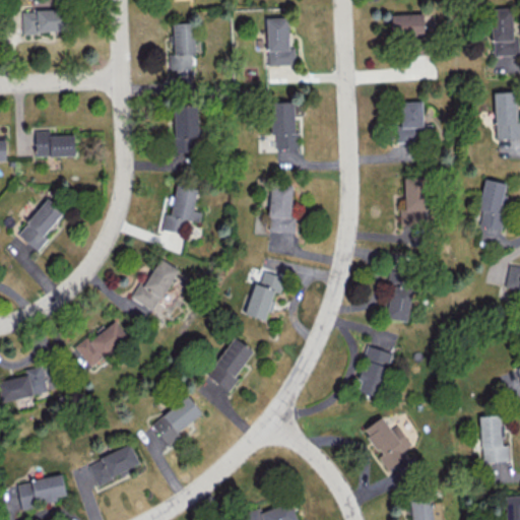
[(512,39),(512,7),(491,7),(492,55),(518,55),(518,39),(512,39)]
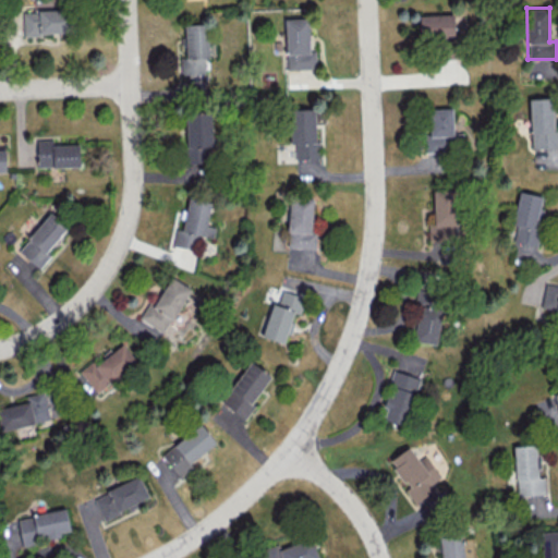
[(22,10),(23,35),(69,34),(69,9),(22,10)]
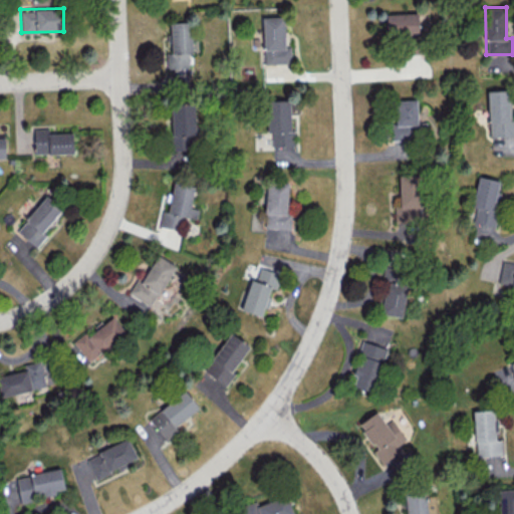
[(387,34),(418,33),(418,12),(386,13),(387,34)]
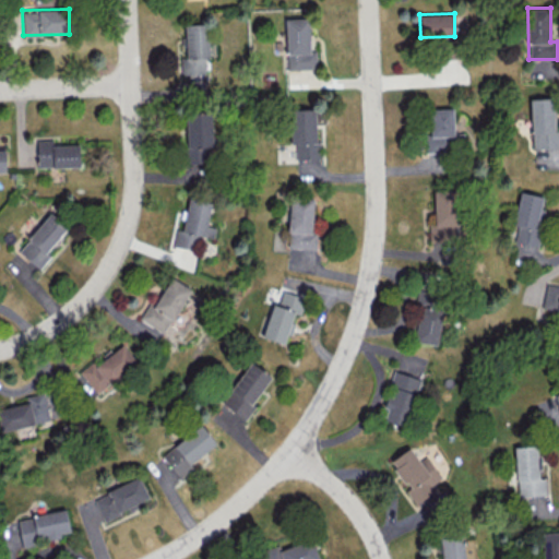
[(286,70),(317,69),(316,50),(310,50),(309,18),(285,19),(286,70)]
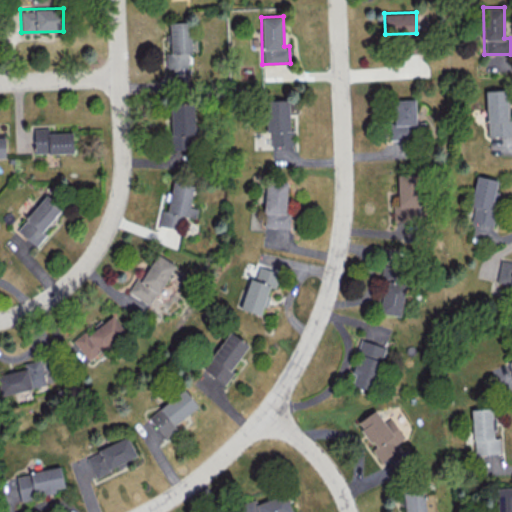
[(166,68),(188,67),(188,53),(191,53),(190,21),(169,22),(170,54),(166,54),(166,68)]
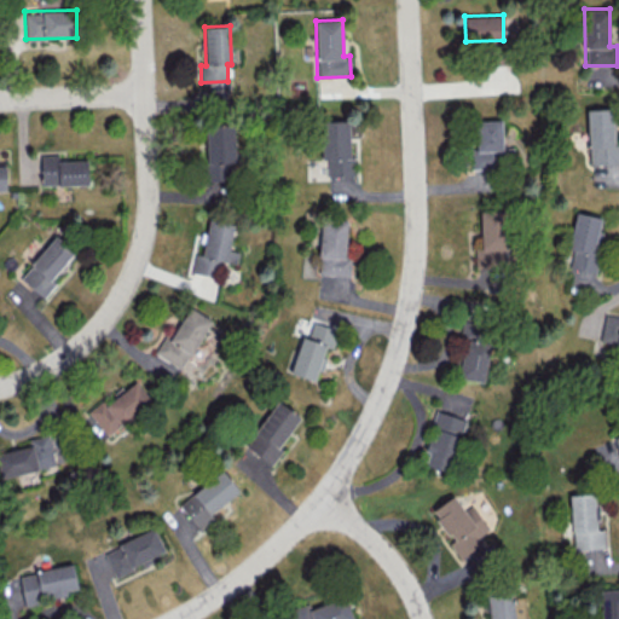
[(613,108),(586,109),(589,165),(618,163),(618,144),(614,144),(613,108)]
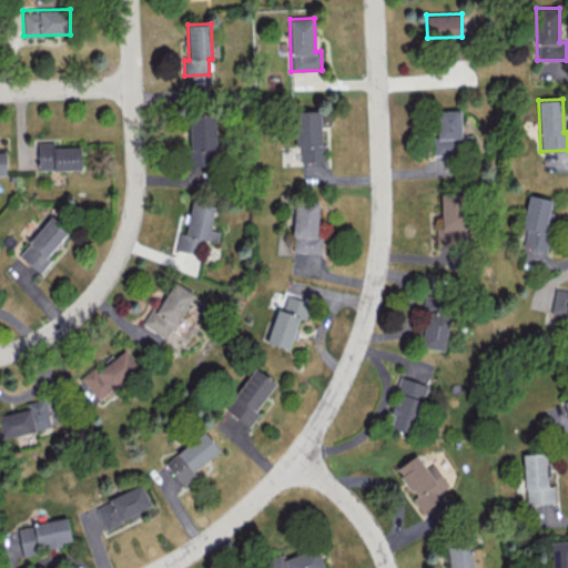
[(437,139),(433,139),(433,154),(460,154),(459,110),(436,110),(437,139)]
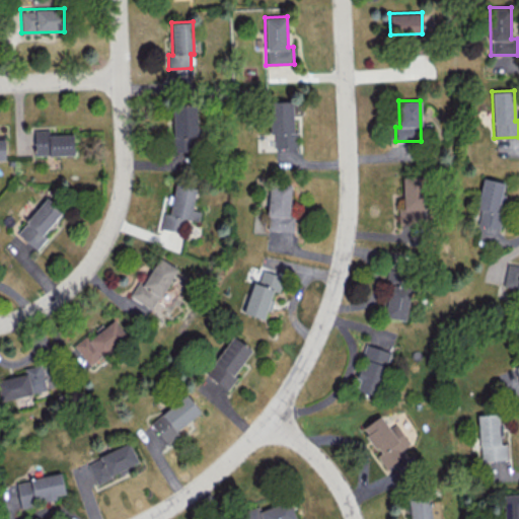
[(271,134),(274,134),(275,147),(295,147),(293,101),(270,101),(271,134)]
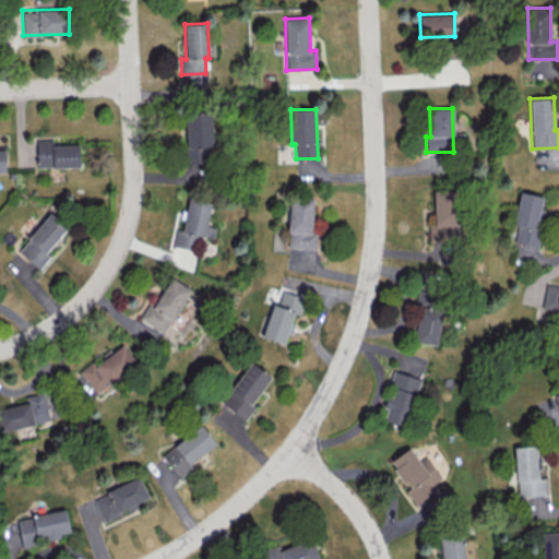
[(37,167),(79,166),(79,144),(52,144),(52,140),(36,140),(37,167)]
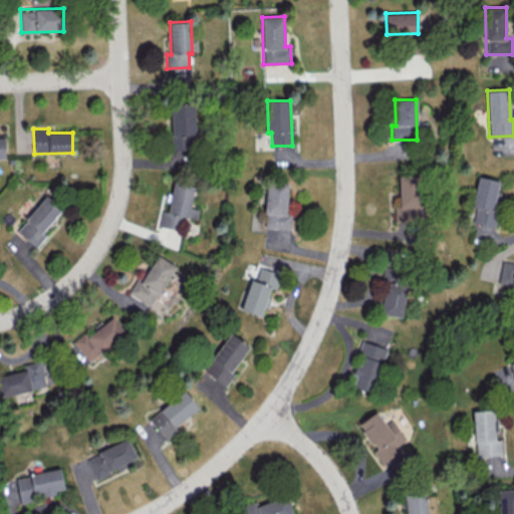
[(400,207),(394,207),(395,221),(423,221),(421,173),(399,174),(400,207)]
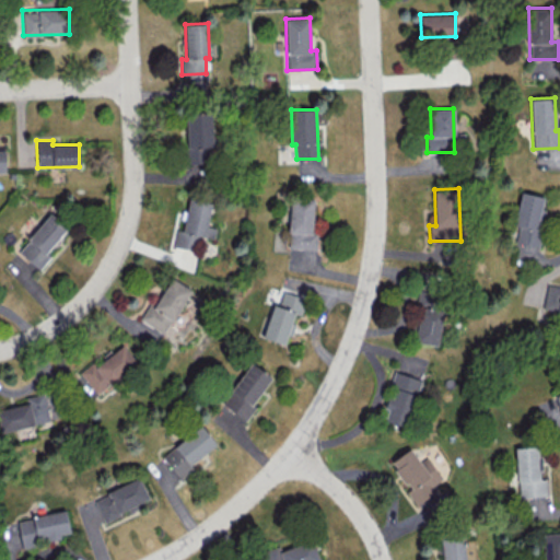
[(544,196),(522,191),(512,241),(539,246),(545,216),(539,214),(544,196)]
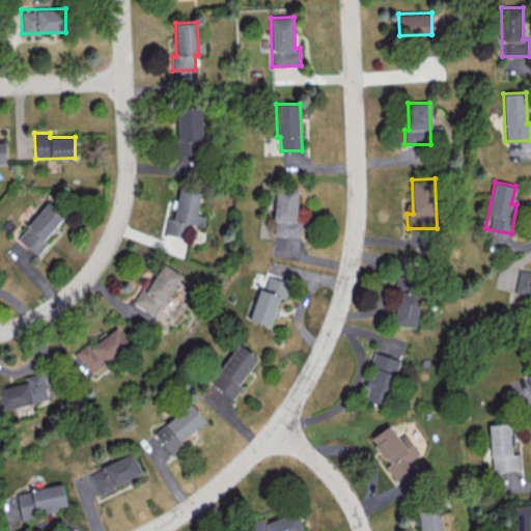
[(164,234),(184,238),(186,223),(202,226),(204,215),(197,214),(200,191),(178,188),(176,200),(169,199),(164,234)]
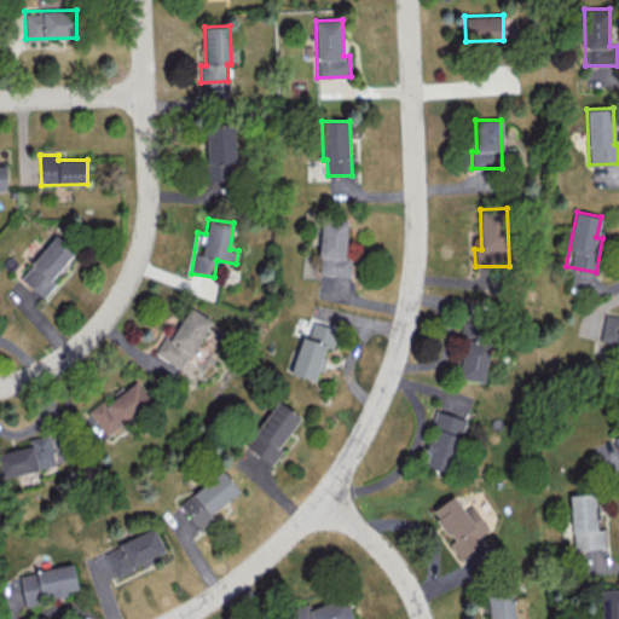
[(345,259),(346,220),(320,220),(318,275),(350,276),(350,259),(345,259)]
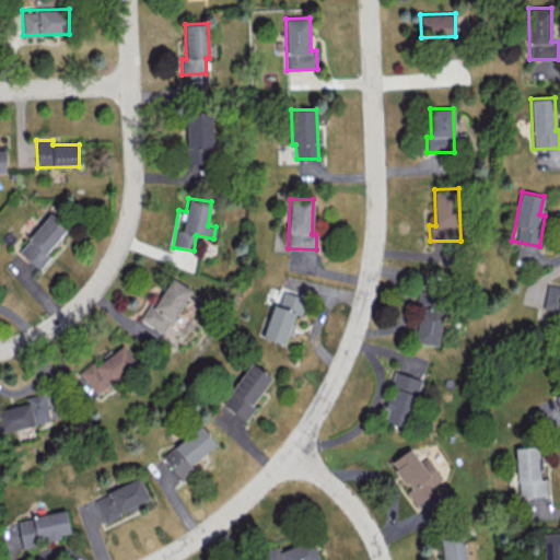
[(46,253),(69,225),(51,211),(18,252),(39,269),(50,256),(46,253)]
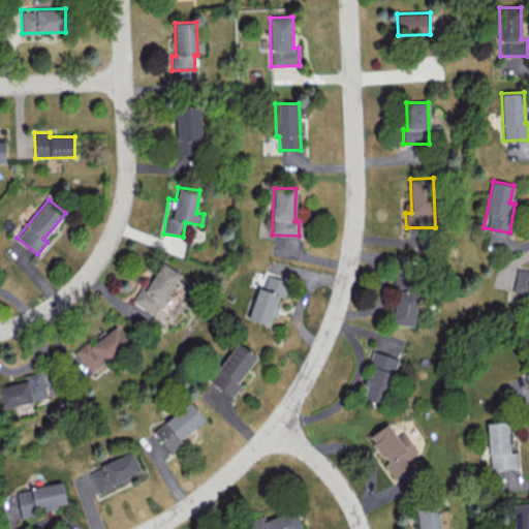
[(150,285),(142,282),(132,303),(160,315),(179,271),(159,262),(150,285)]
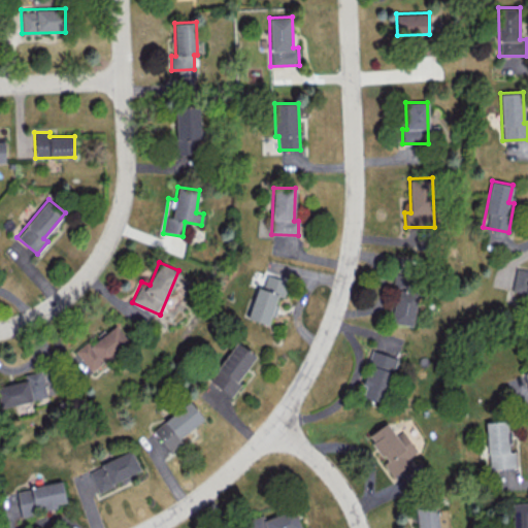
[(527,297),(527,269),(515,268),(512,296),(527,297)]
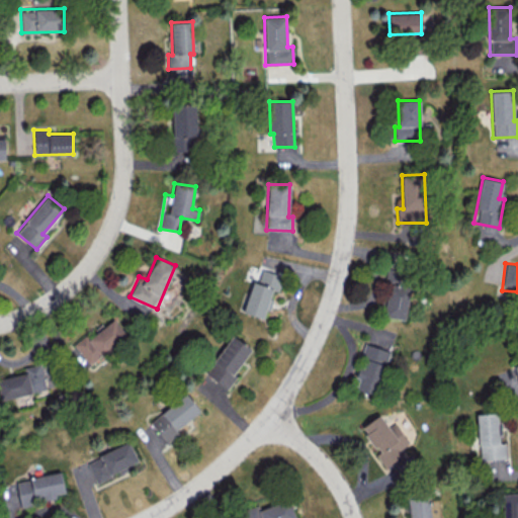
[(244,312),(262,318),(265,309),(268,309),(274,290),(277,291),(282,276),(257,268),(244,312)]
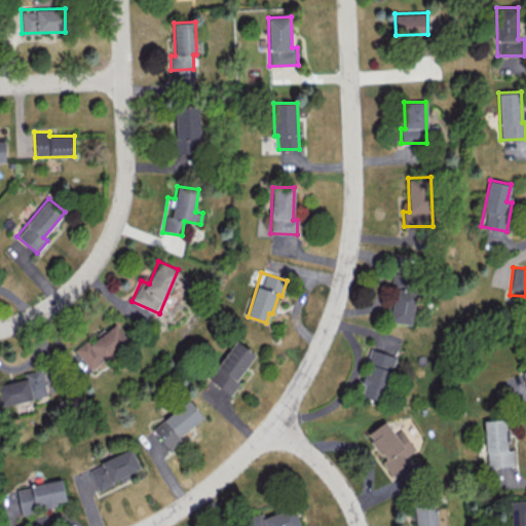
[(414,293),(393,292),(390,323),(412,324),(414,293)]
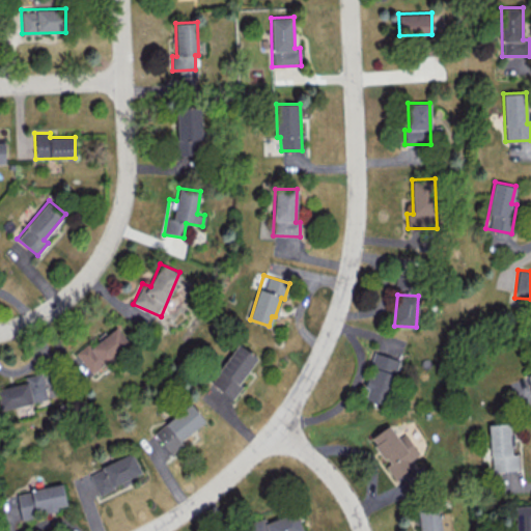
[(87,342),(75,353),(92,374),(130,344),(116,327),(91,346),(87,342)]
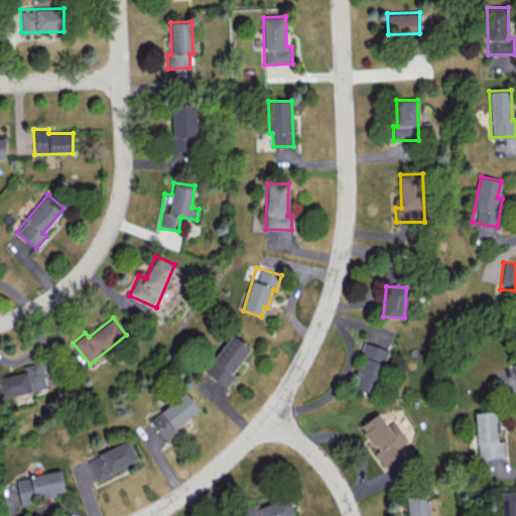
[(233,373),(250,347),(230,334),(205,373),(227,387),(235,375),(233,373)]
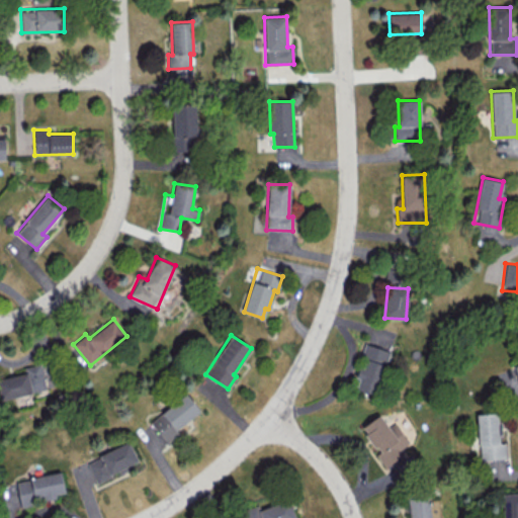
[(355,389),(374,395),(390,351),(365,343),(354,376),(358,378),(355,389)]
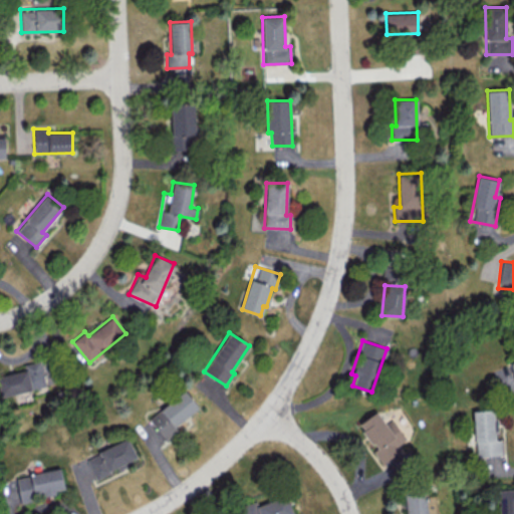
[(24,370),(0,375),(0,396),(47,386),(41,359),(23,363),(24,370)]
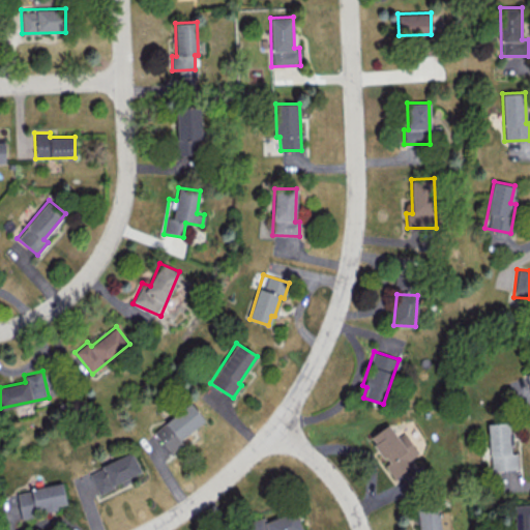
[(153,431),(168,450),(206,421),(190,402),(153,431)]
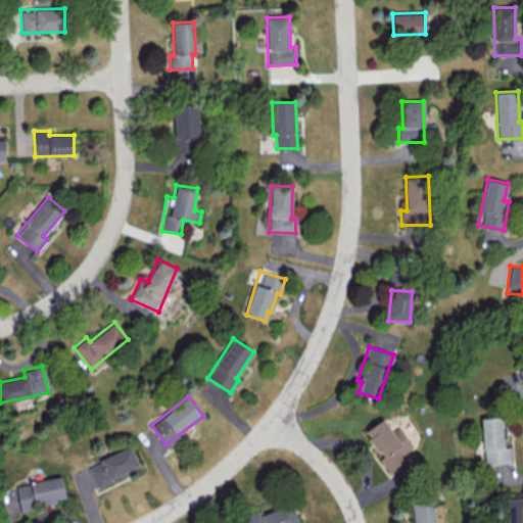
[(483,464),(510,463),(510,446),(505,447),(504,417),(481,417),(483,464)]
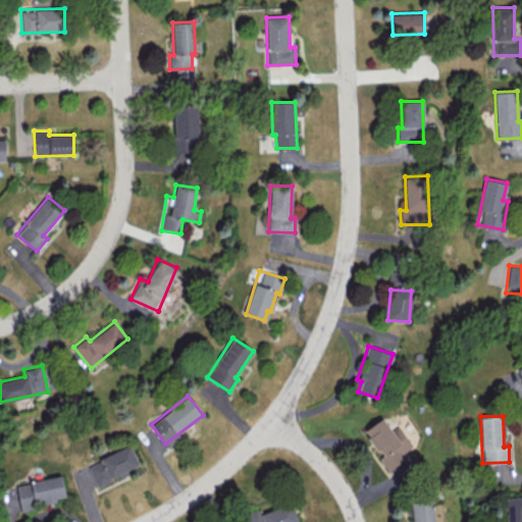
[(399,425),(392,430),(382,417),(362,431),(388,470),(406,458),(402,452),(412,446),(399,425)]
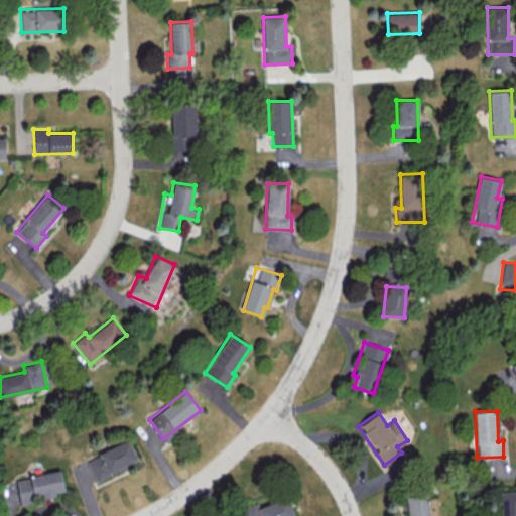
[(128,439),(86,460),(95,480),(138,460),(128,439)]
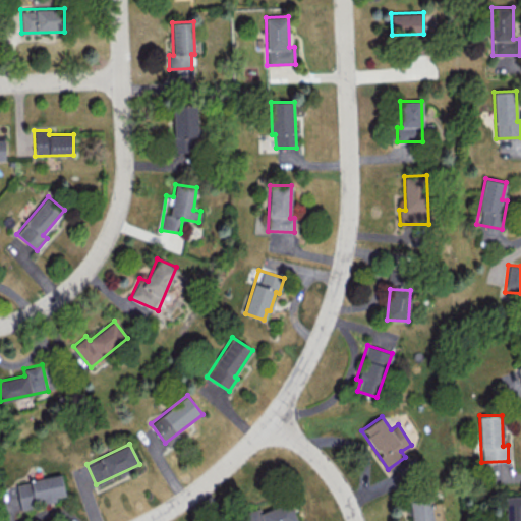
[(16,482),(20,508),(57,502),(56,497),(65,496),(62,475),(16,482)]
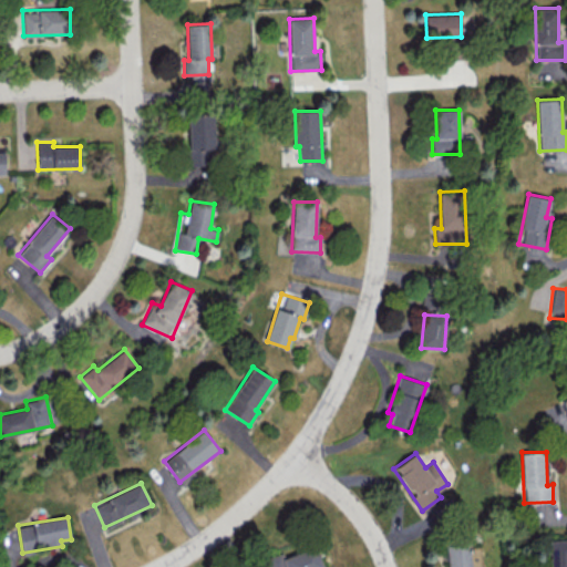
[(549,566),(566,566),(566,538),(549,539),(549,566)]
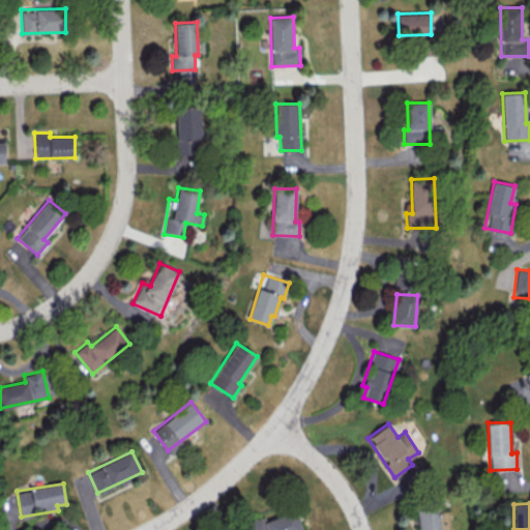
[(418,529),(440,529),(439,508),(417,509),(418,529)]
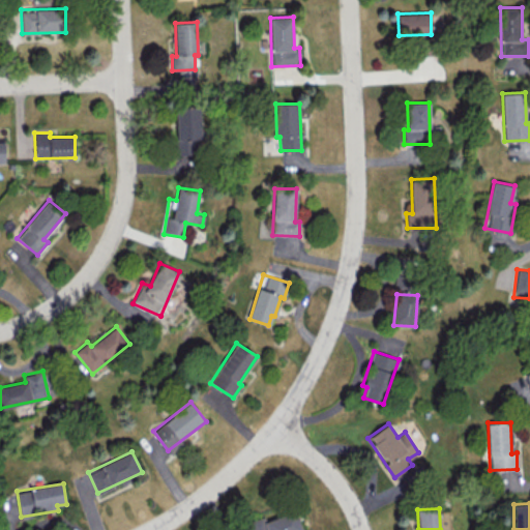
[(298,529),(298,516),(248,517),(248,529),(298,529)]
